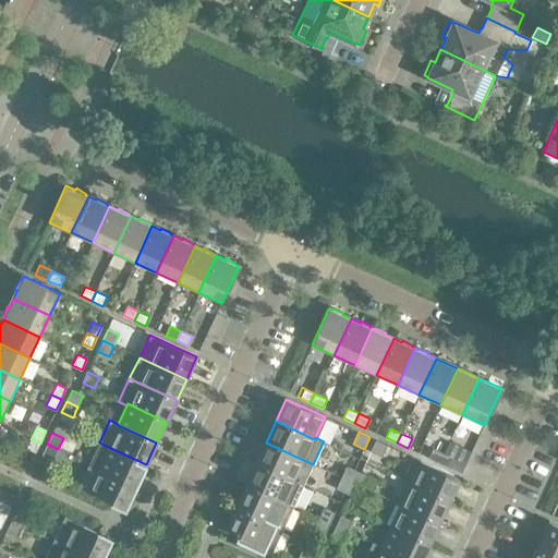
[(34,456),(40,444),(31,439),(25,451),(34,456)]
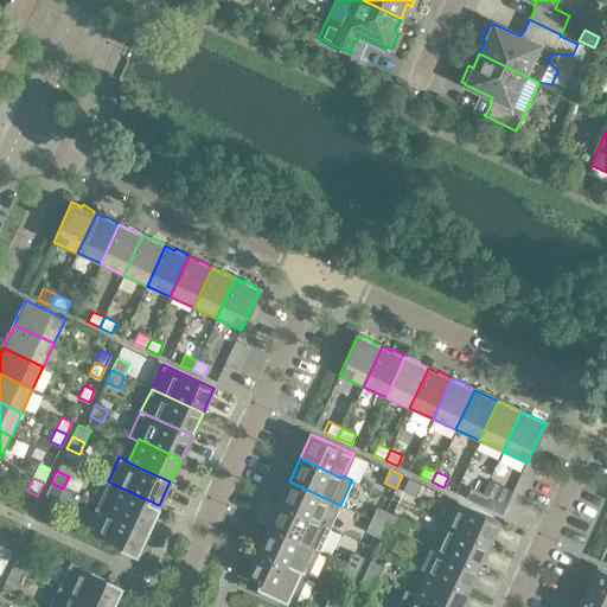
[(421,485),(408,479),(403,491),(415,497),(421,485)]
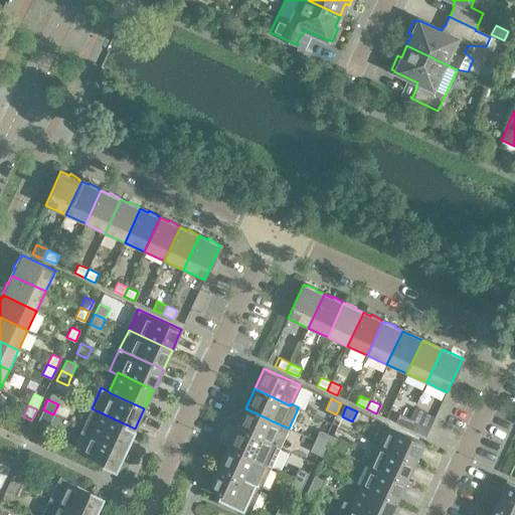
[(130,441),(135,428),(92,408),(82,428),(125,448),(128,440),(130,441)]
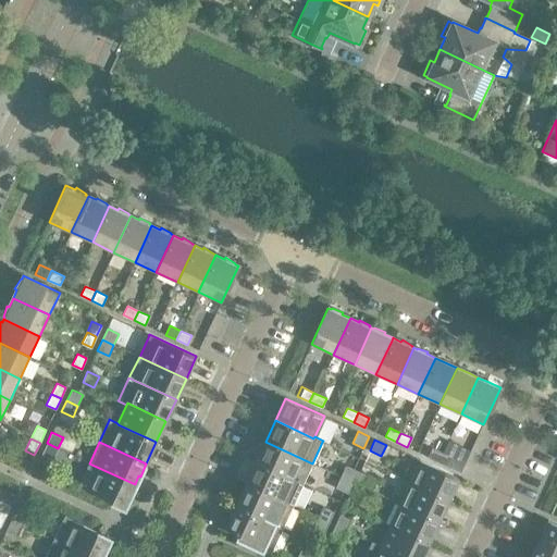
[(312,463),(265,442),(255,462),(302,484),(312,463)]
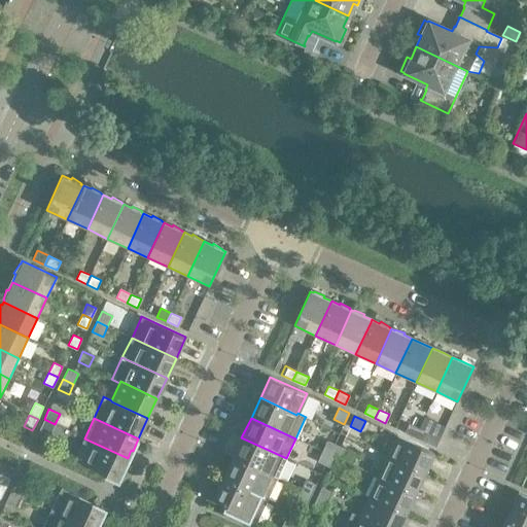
[(49,434),(55,424),(44,419),(39,430),(49,434)]
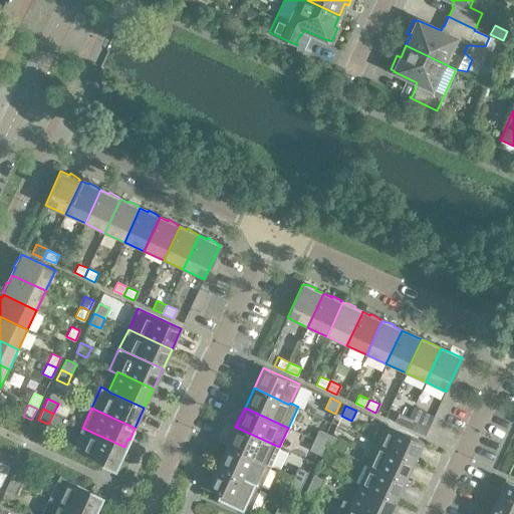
[(405,426),(409,418),(399,413),(395,422),(405,426)]
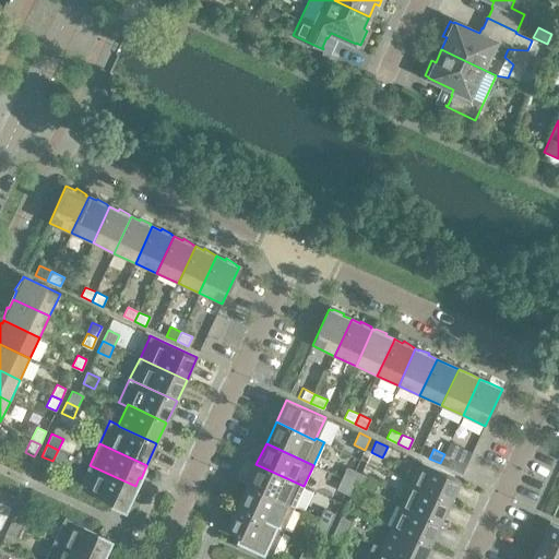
[(455,460),(444,454),(440,463),(451,468),(455,460)]
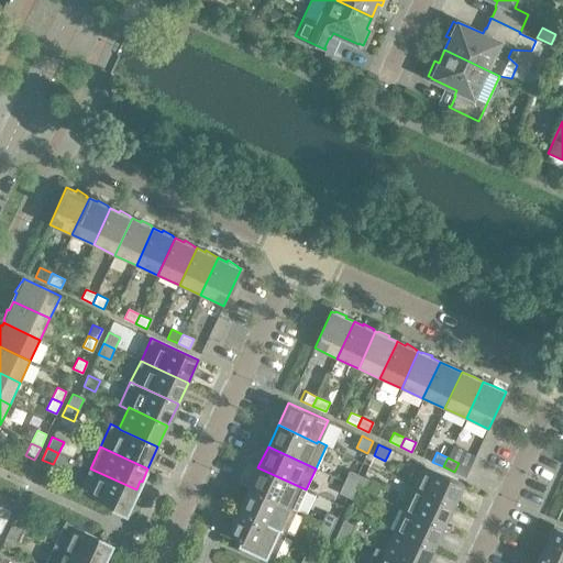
[(423,465),(414,487),(453,506),(463,483),(423,465)]
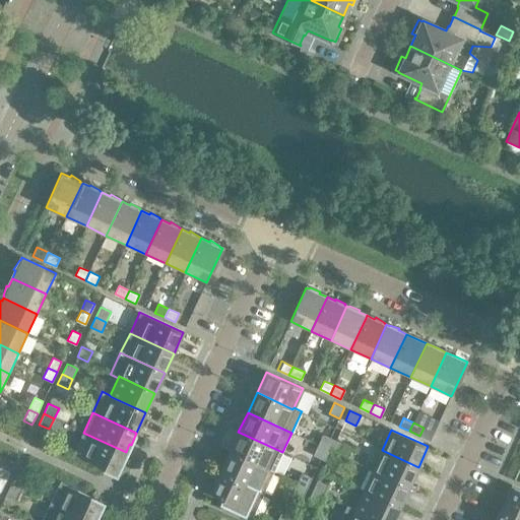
[(282,452),(238,432),(229,452),(272,472),(282,452)]
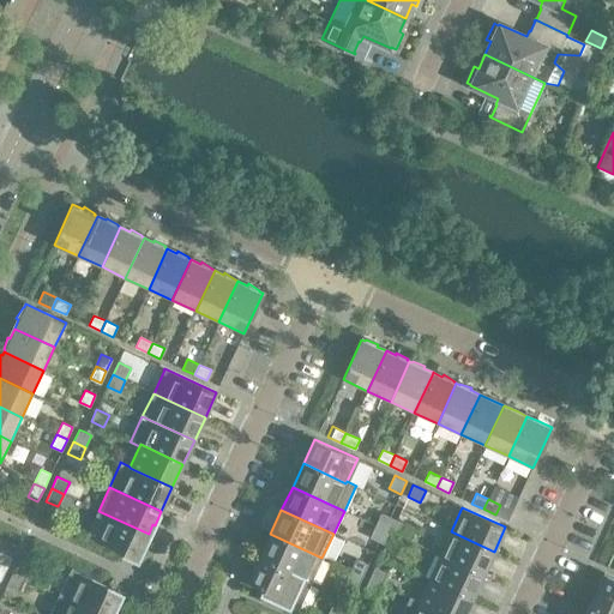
[(137,558),(149,534),(98,511),(86,535),(137,558)]
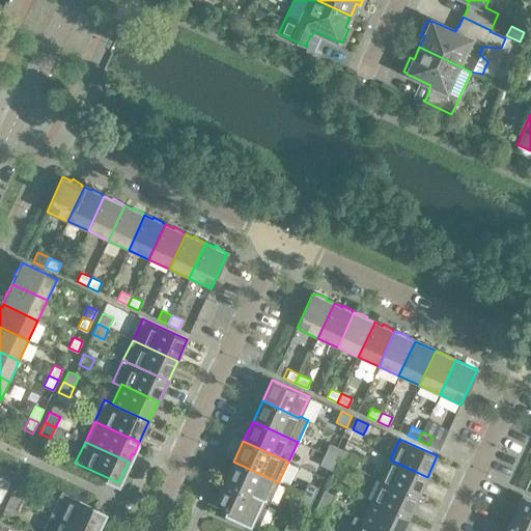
[(335,459),(340,448),(329,444),(325,454),(335,459)]
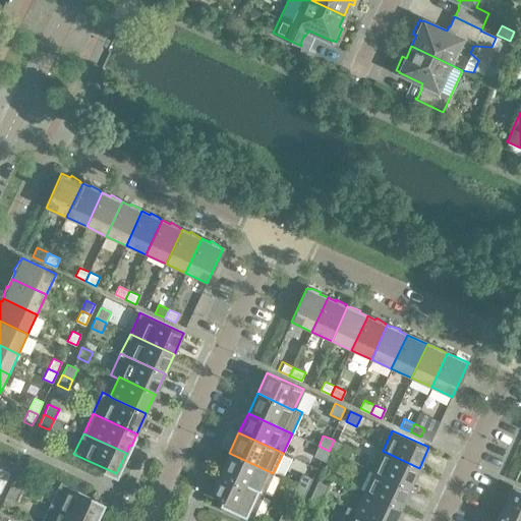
[(344,445),(334,440),(329,451),(339,455),(344,445)]
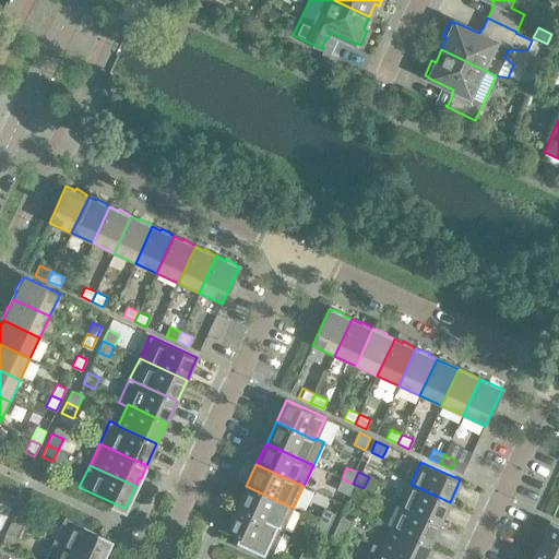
[(347,495),(353,484),(342,478),(336,489),(347,495)]
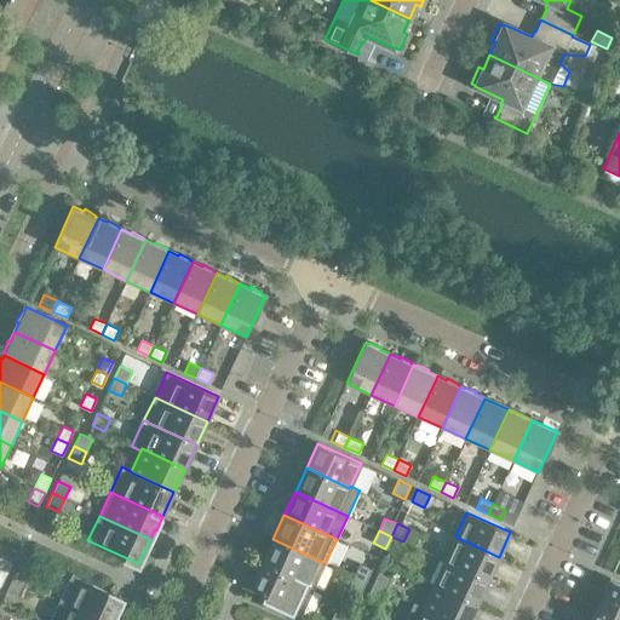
[(397,555),(403,541),(391,537),(385,549),(397,555)]
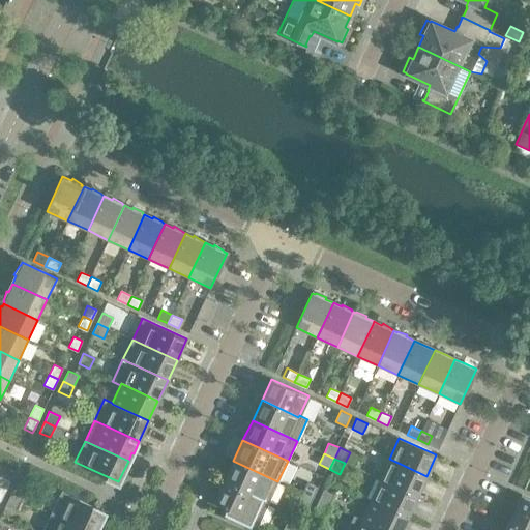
[(416,497),(427,476),(389,459),(380,479),(416,497)]
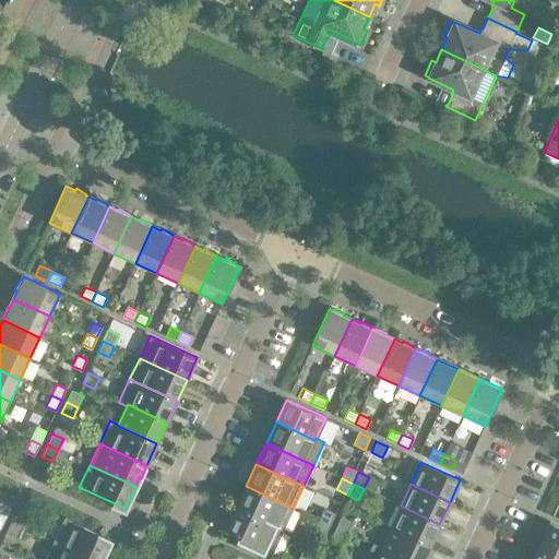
[(293,508),(246,486),(236,507),(275,525),(274,526),(283,531),(284,530),(283,530),(293,508)]
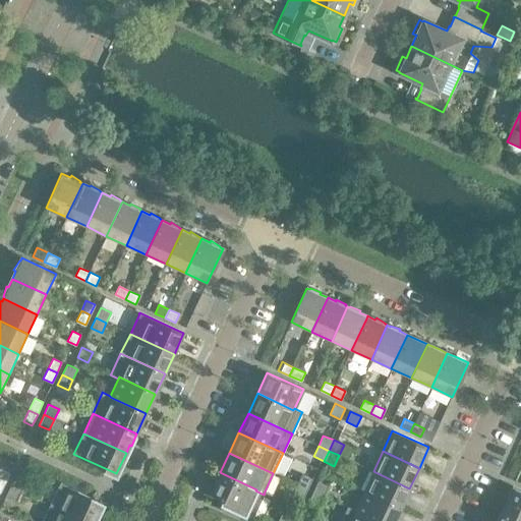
[(0,480),(5,483),(10,473),(1,469),(0,471),(0,480)]
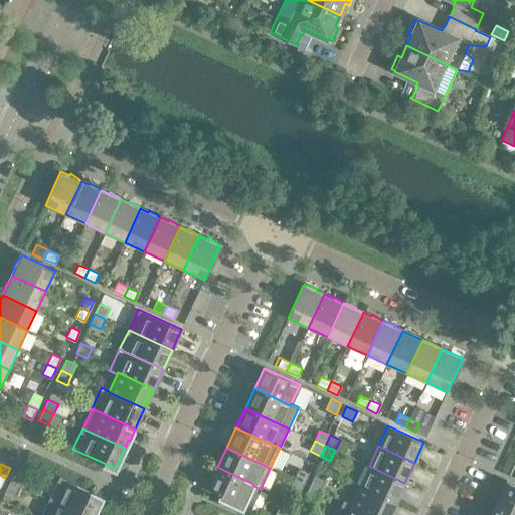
[(395,502),(404,483),(369,466),(360,486),(395,502)]
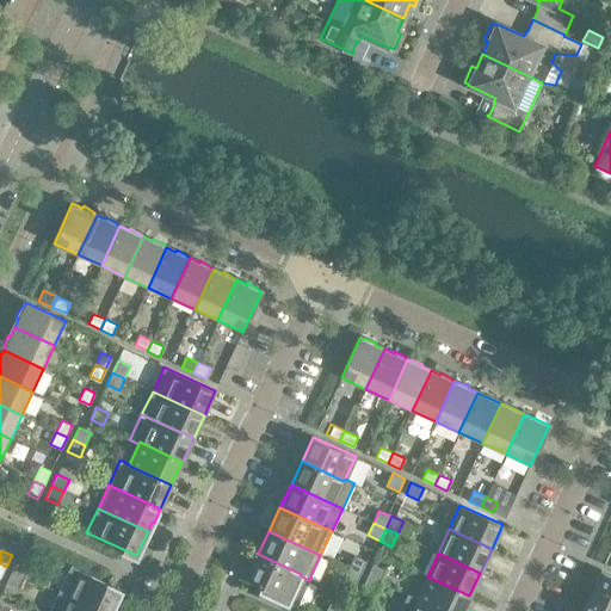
[(288,603),(300,575),(301,574),(258,554),(247,579),(264,586),(261,591),(288,603)]
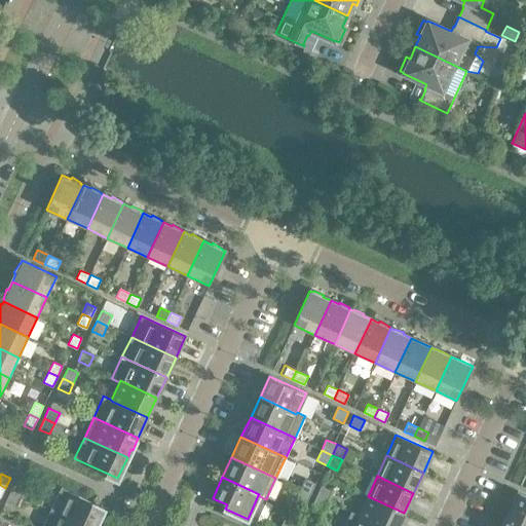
[(310,493),(315,483),(304,478),(300,489),(310,493)]
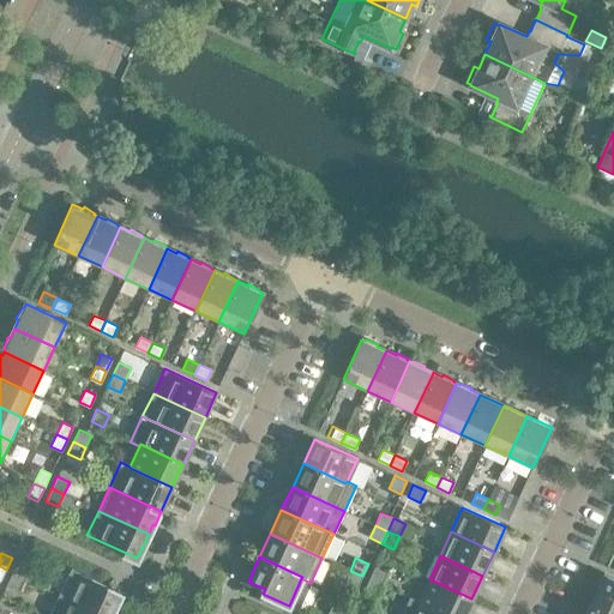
[(31,566),(18,560),(13,572),(25,578),(31,566)]
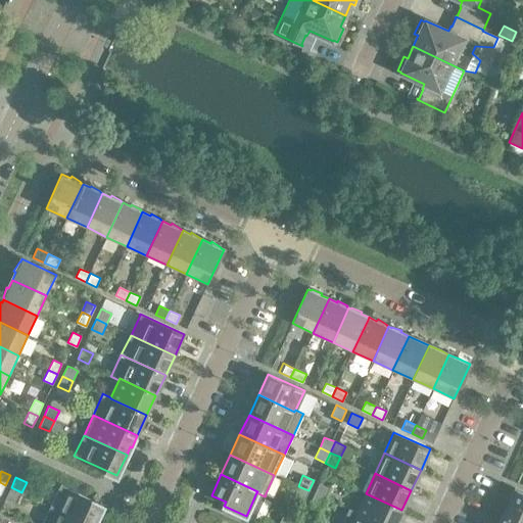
[(330,488),(319,483),(315,493),(325,498),(330,488)]
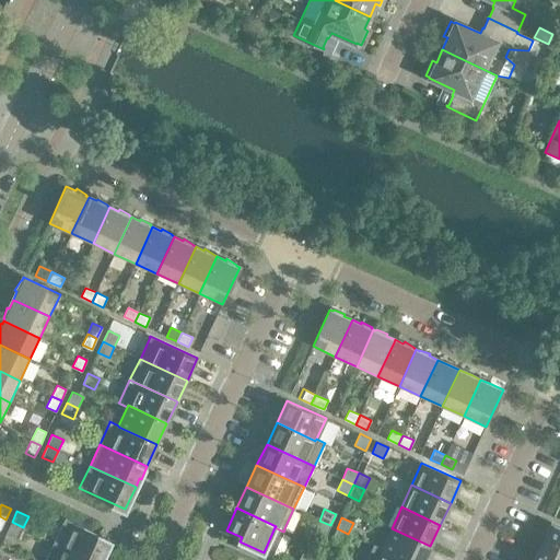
[(65,520),(54,541),(93,559),(101,559),(111,540),(65,520)]
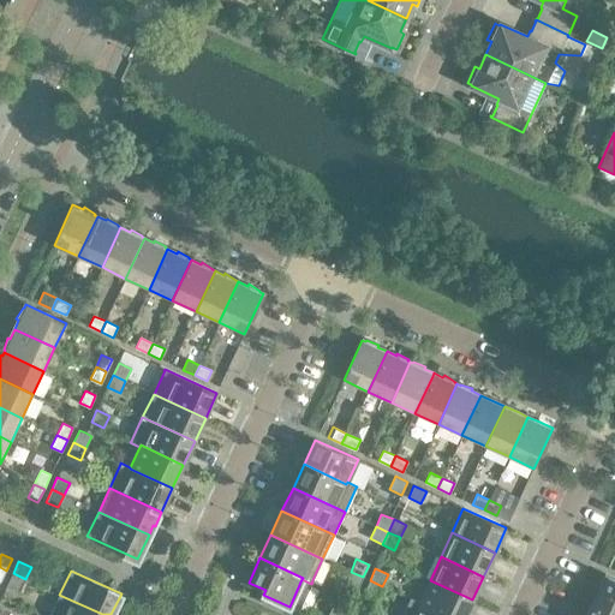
[(357,590),(363,577),(351,572),(345,584),(357,590)]
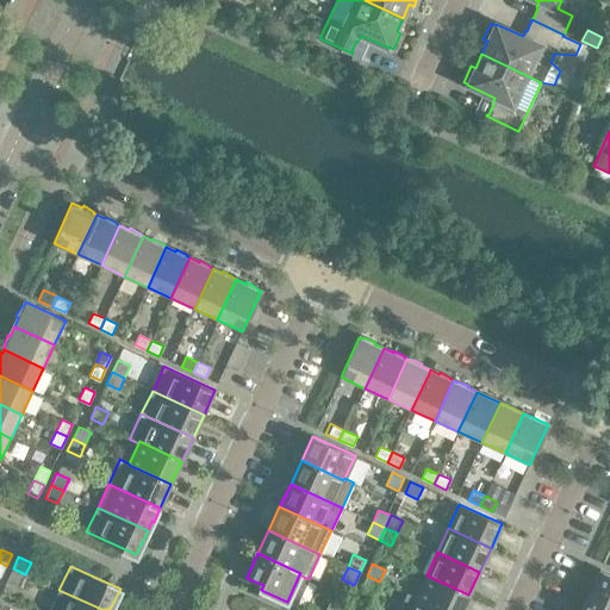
[(19,587),(25,574),(13,568),(7,582),(19,587)]
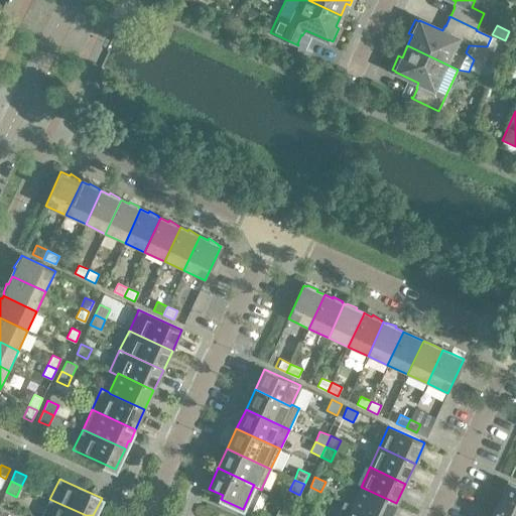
[(515,485),(507,482),(498,502),(515,510),(515,485)]
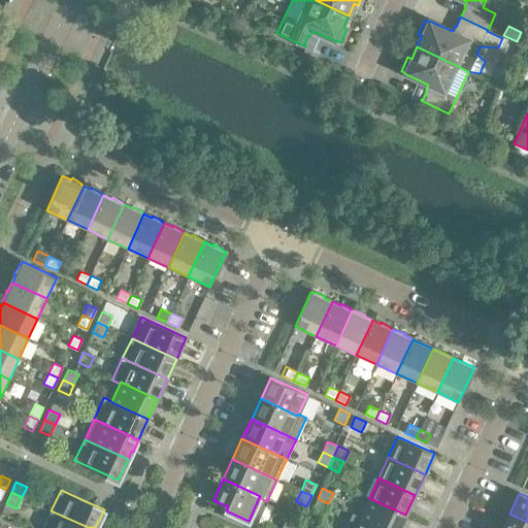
[(323,514),(328,503),(318,498),(312,508),(323,514)]
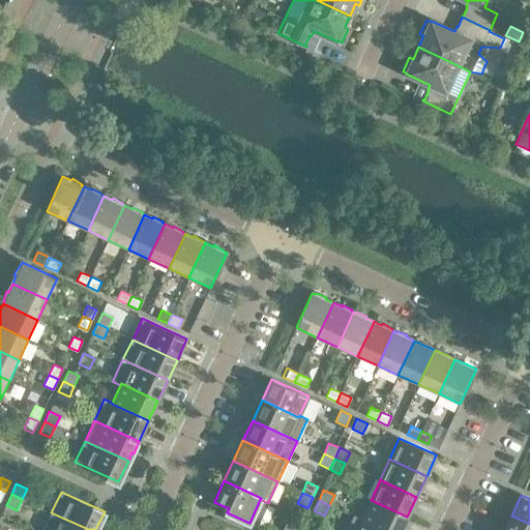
[(382,529),(401,529),(407,517),(371,500),(361,519),(360,520),(382,529)]
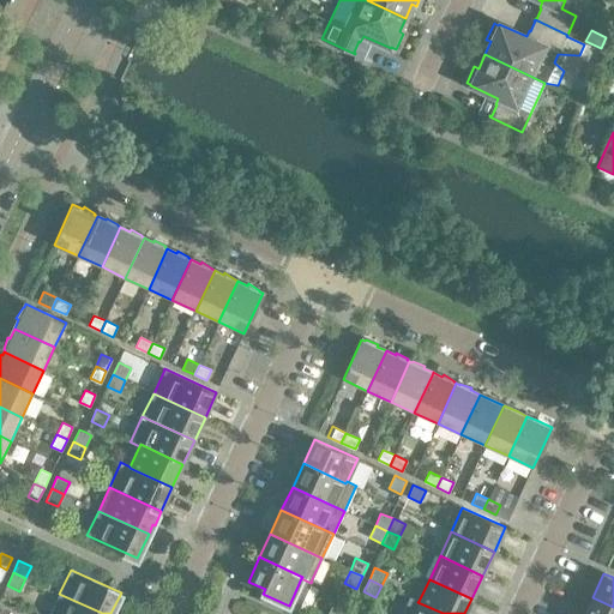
[(102,613),(59,594),(49,613),(102,613)]
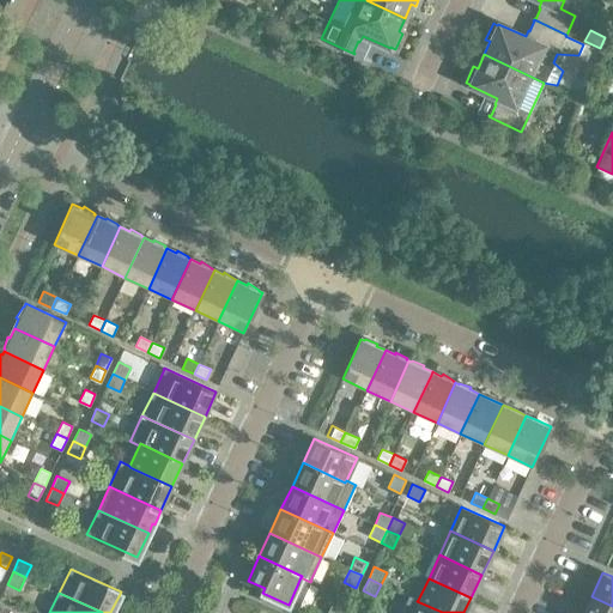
[(442,612),(417,601),(418,600),(408,595),(408,596),(408,598),(400,612),(442,612)]
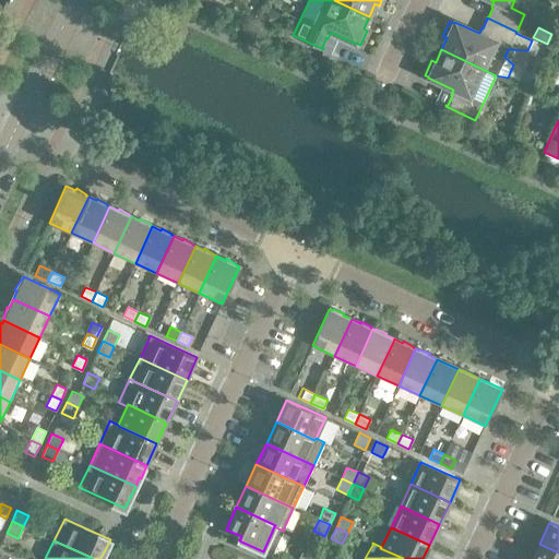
[(558,558),(558,552),(539,544),(532,558),(558,558)]
